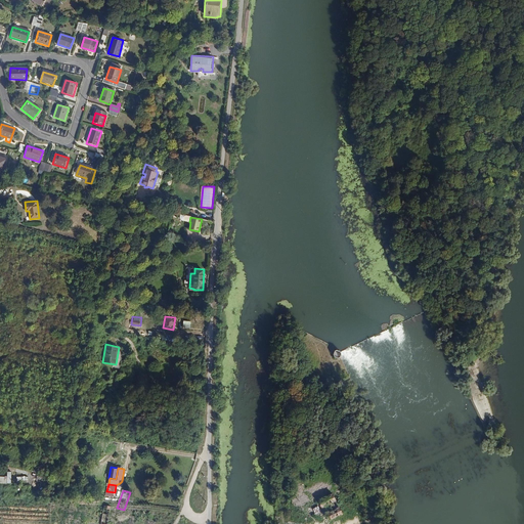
[(345,513),(336,492),(322,498),(324,503),(322,504),(329,516),(330,515),(332,519),(345,513)]
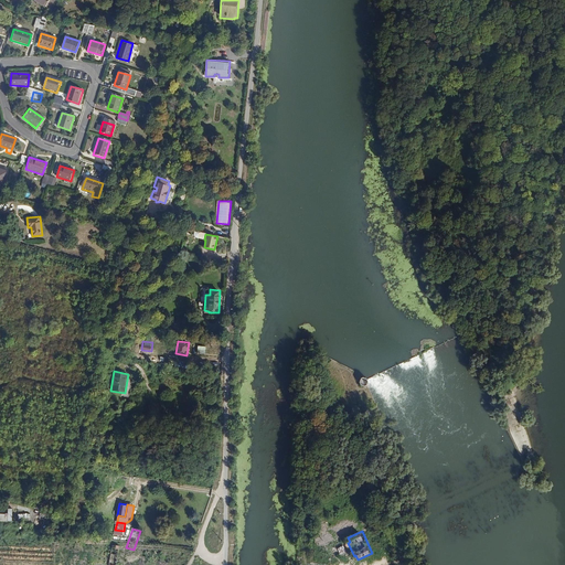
All buildings are outlined.
